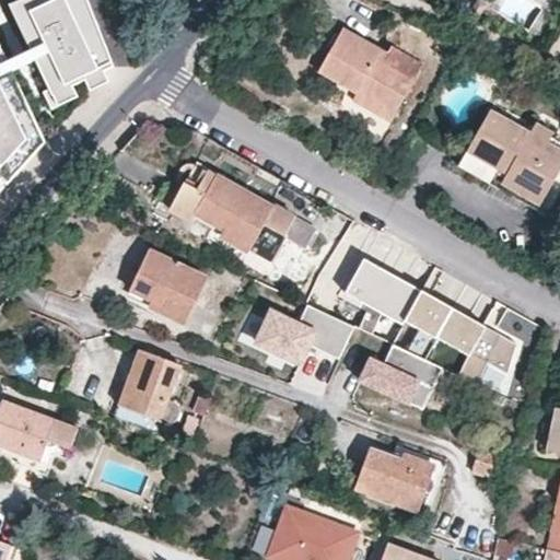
[(89,0),(18,0),(11,3),(55,94),(74,84),(86,79),(105,70),(115,66),(89,0)]
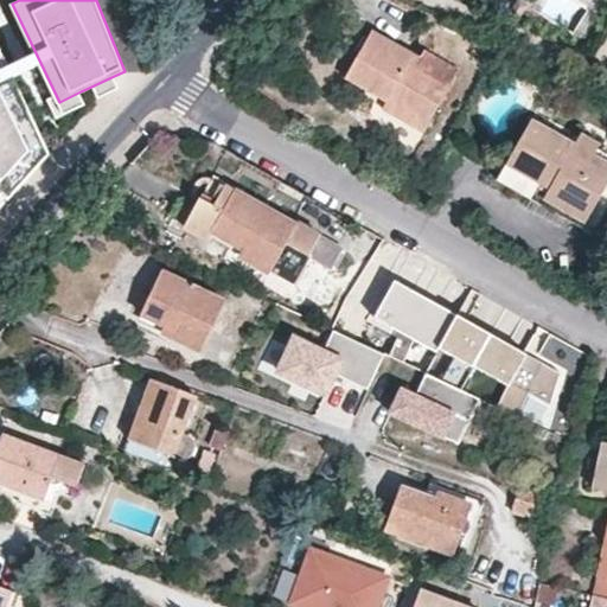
[(365,94),(368,85),(390,97),(388,106),(384,113),(427,134),(447,89),(415,71),(420,62),(369,34),(345,83),(365,94)]
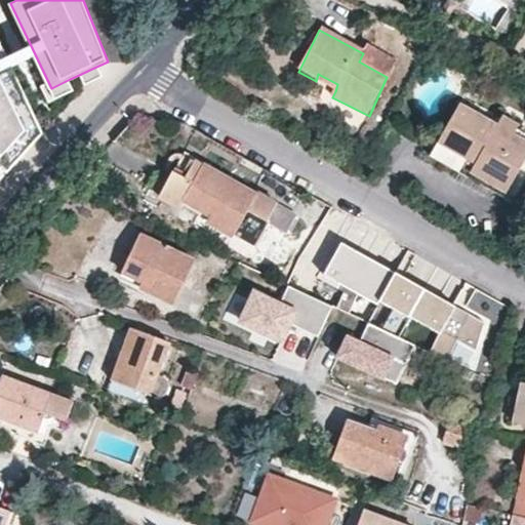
[(0,40),(0,66),(36,143),(43,132),(0,40)]
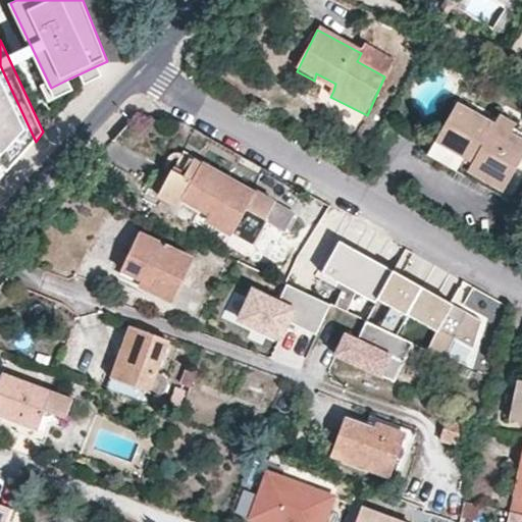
[(0,186),(36,142),(0,65),(0,186)]
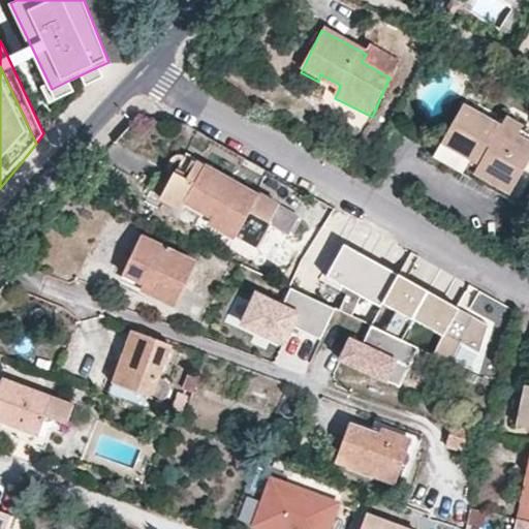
[(99,66),(82,74),(86,85),(104,76),(99,66)]
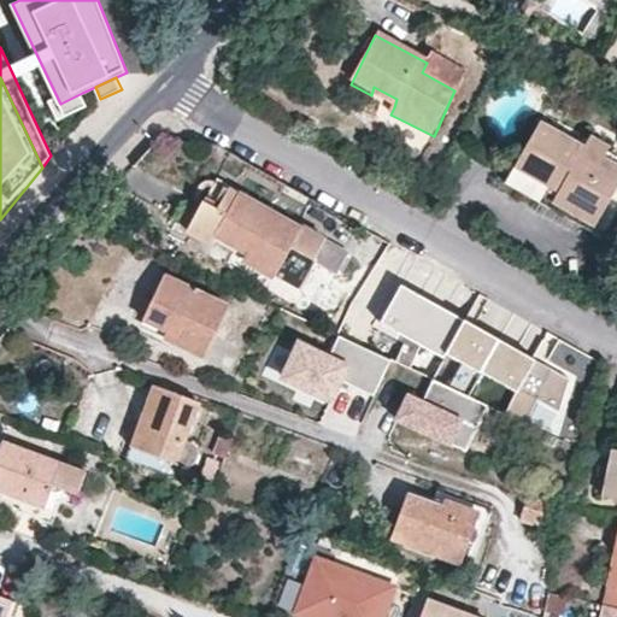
[(394,107),(397,99),(374,87),(371,95),(394,107)]
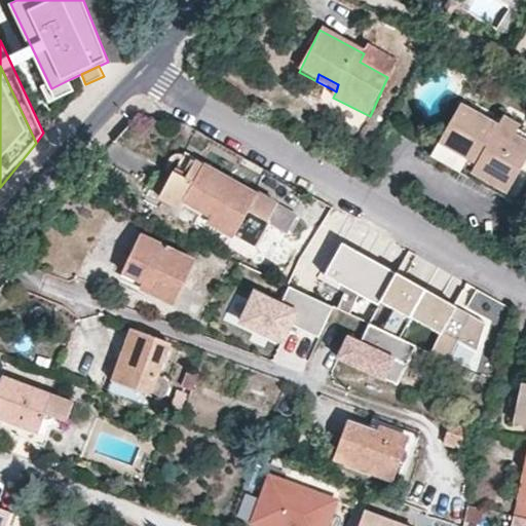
[(70,79),(51,88),(55,99),(74,89),(70,79)]
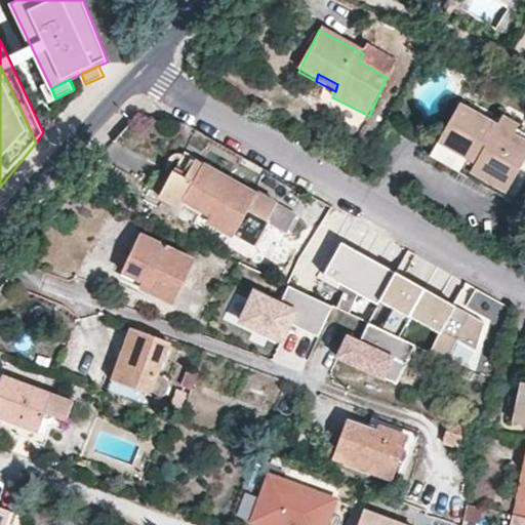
[(369,116),(332,97),(322,115),(359,134),(369,116)]
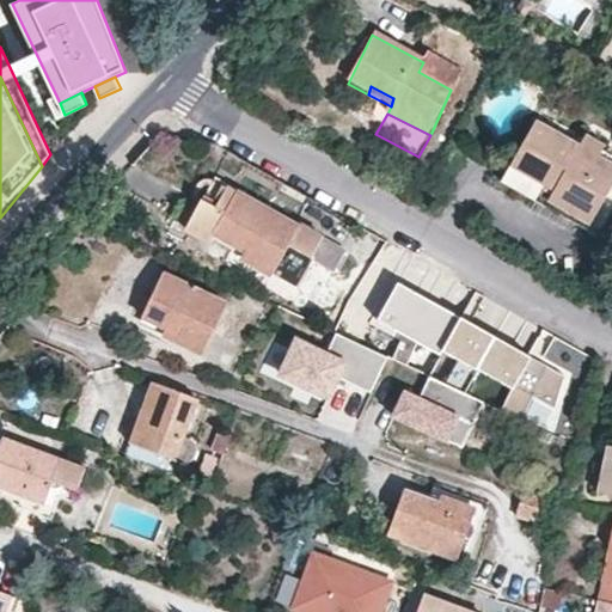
[(611,182),(611,160),(601,154),(606,146),(586,134),(580,144),(537,118),(502,181),(534,199),(570,219),(579,204),(595,214),(597,215),(611,182)]
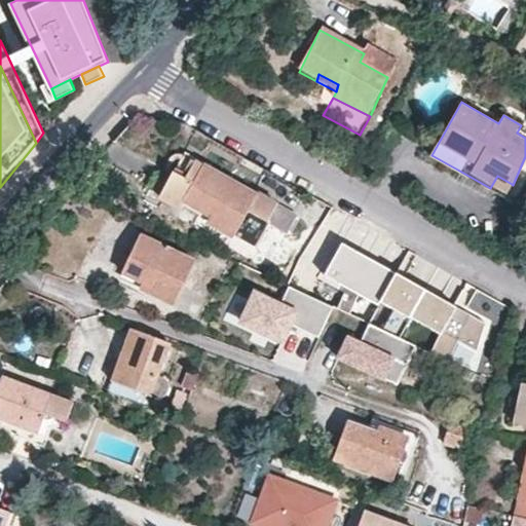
[(187,200),(184,198),(204,162),(196,158),(186,177),(174,170),(159,195),(182,209),(187,200)]
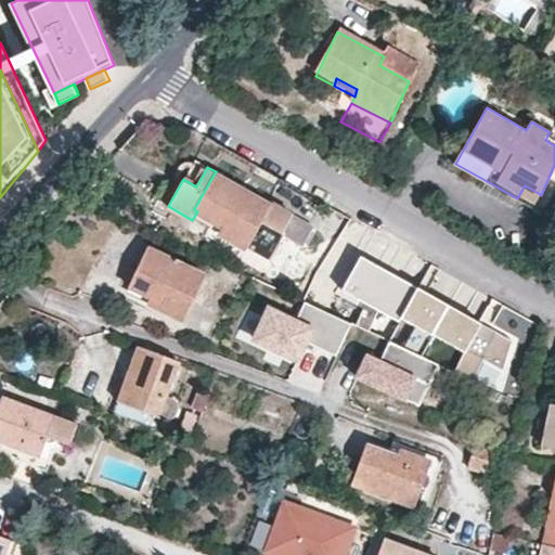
[(273,198),(270,203),(216,171),(194,209),(197,211),(222,227),(220,231),(268,258),(281,236),(287,240),(292,234),(309,243),(319,224),(273,198)]
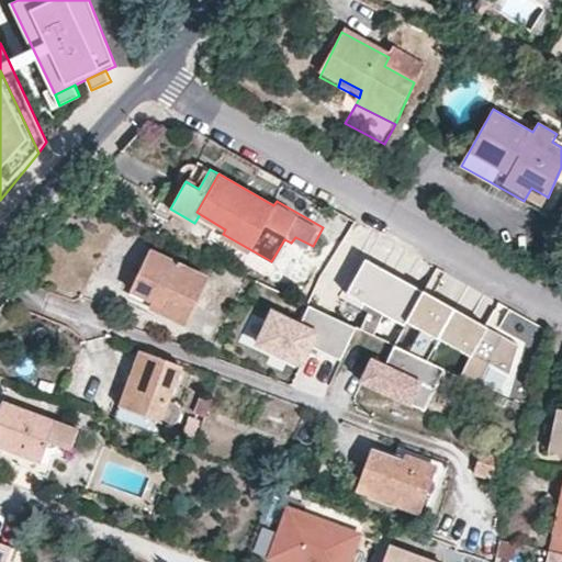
[(524,201),(491,182),(486,190),(519,209),(524,201)]
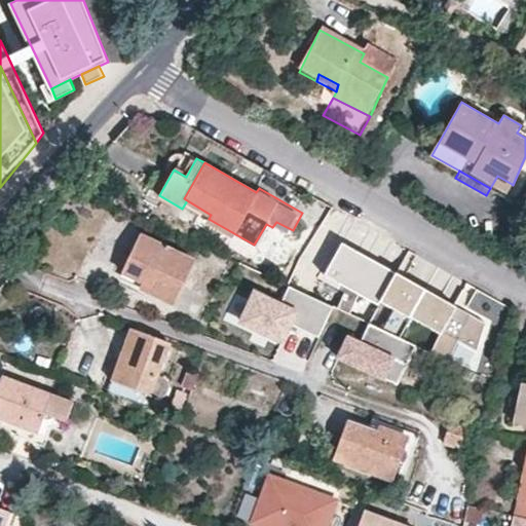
[(512,184),(497,176),(490,188),(505,196),(513,185),(512,184)]
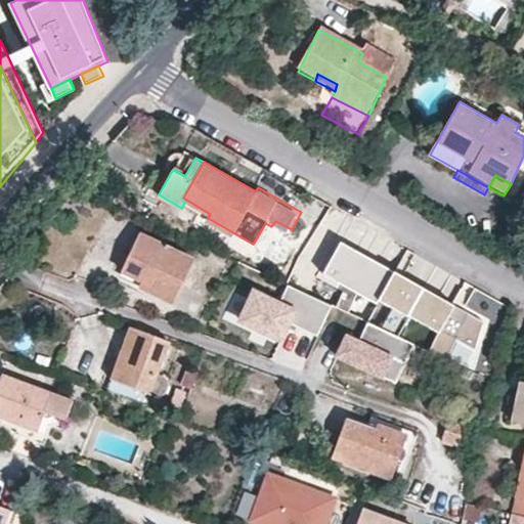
[(139,234),(123,268),(149,280),(147,287),(174,300),(193,261),(139,234)]
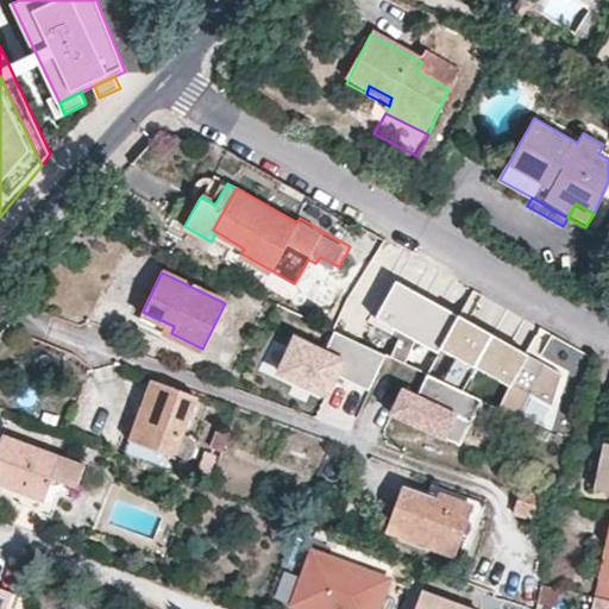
[(458,315),(397,282),(377,318),(402,333),(390,356),(405,362),(416,340),(438,352),(440,349),(458,315)]
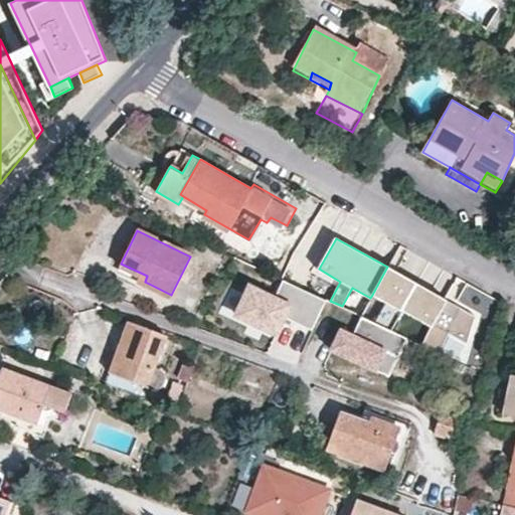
[(299,244),(285,276),(298,282),(313,250),(299,244)]
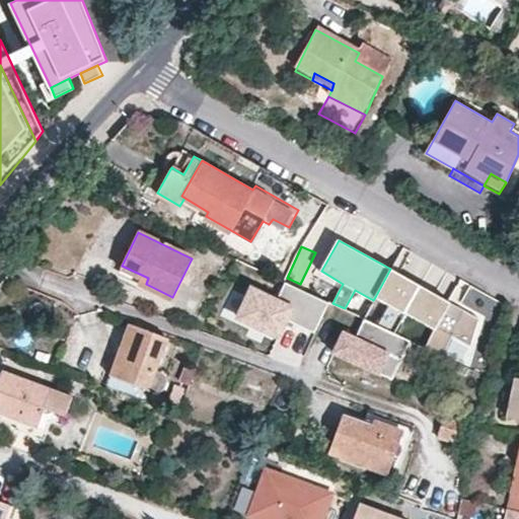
[(448,301),(390,269),(375,297),(386,303),(376,323),(393,331),(404,311),(434,328),(448,301)]
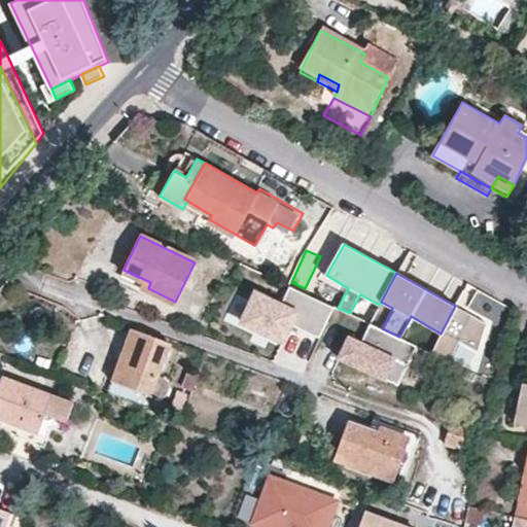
[(282,305),(258,292),(244,321),(283,341),(291,323),(320,337),(336,307),(291,286),(282,305)]
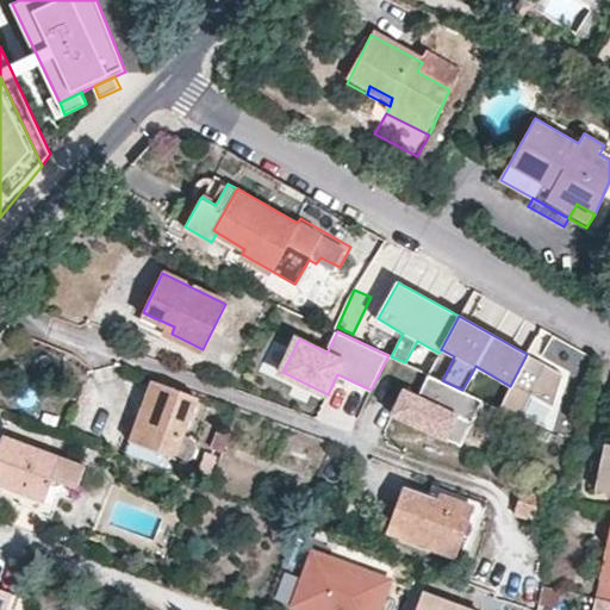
[(562,373),(527,354),(510,386),(498,406),(520,416),(530,393),(553,404),(562,373)]
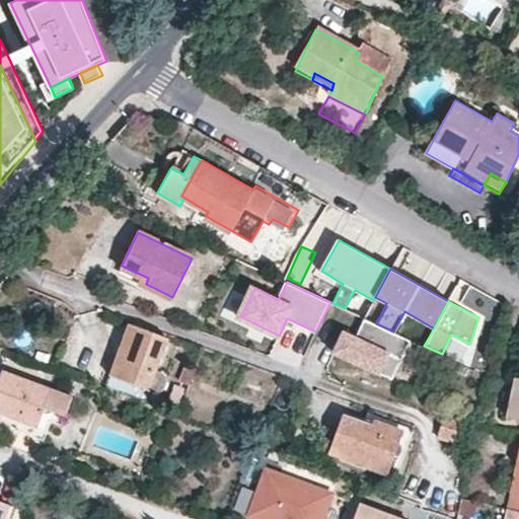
[(355,337),(345,358),(378,373),(383,361),(396,367),(410,339),(393,331),(376,323),(363,317),(355,337)]
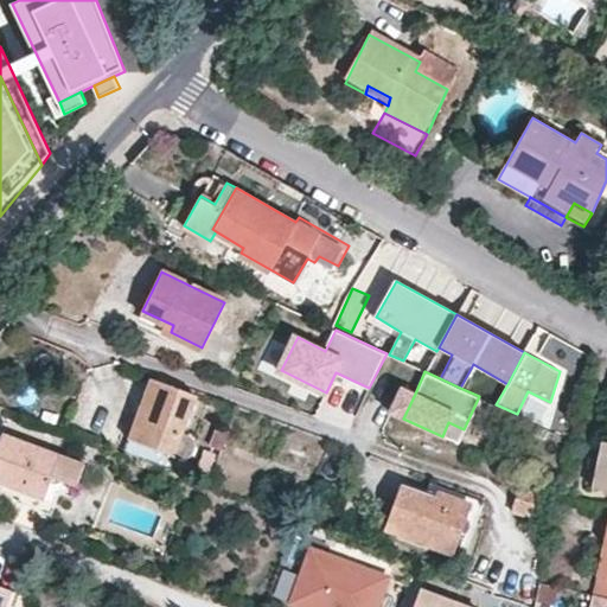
[(198,396),(152,378),(131,438),(180,455),(186,455),(190,454),(192,452),(195,449),(195,445),(195,440),(190,436),(185,432),(198,396)]
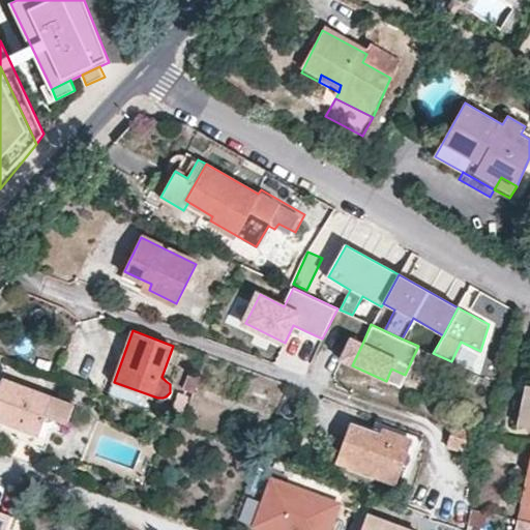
[(352,365),(362,344),(349,337),(339,359),(352,365)]
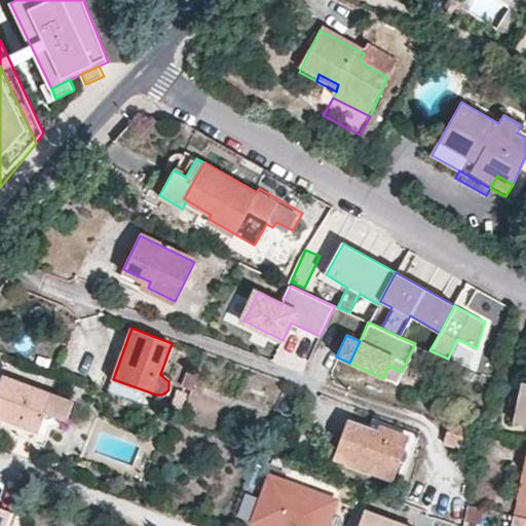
[(402,372),(388,366),(383,378),(397,383),(402,372)]
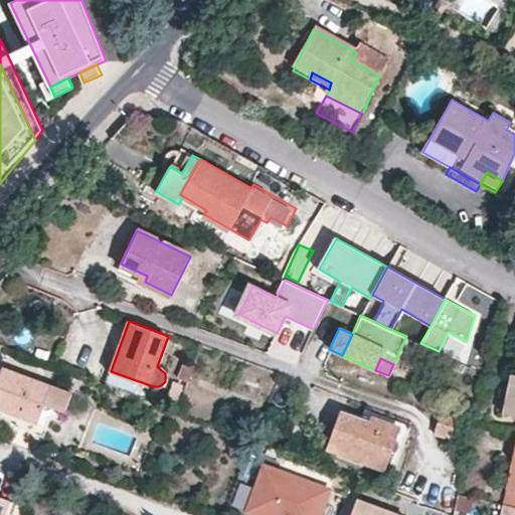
[(64,409),(70,392),(1,366),(0,370),(0,407),(38,422),(45,402),(64,409)]
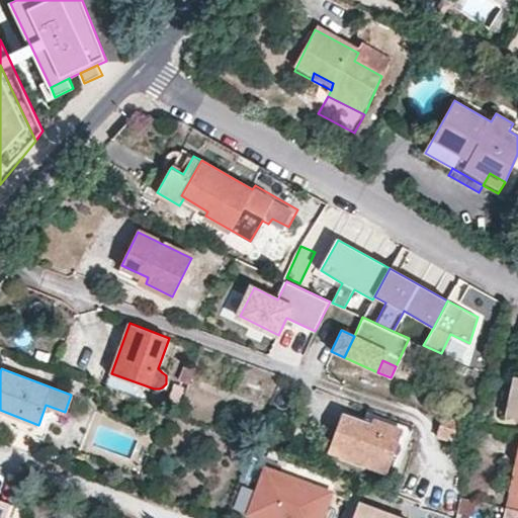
[(517,376),(515,376),(507,415),(517,418),(517,376)]
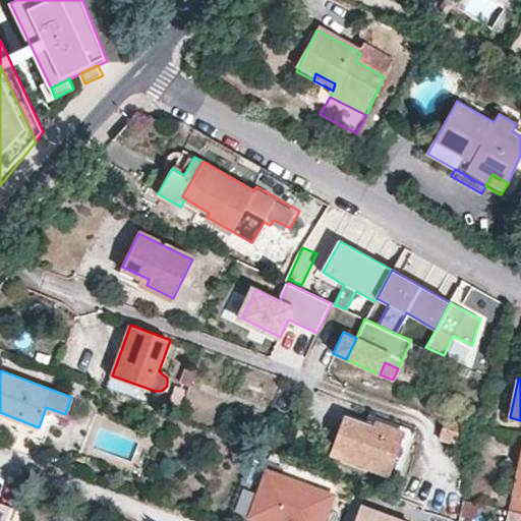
[(345,415),(331,454),(388,475),(403,431),(374,421),(373,425),(345,415)]
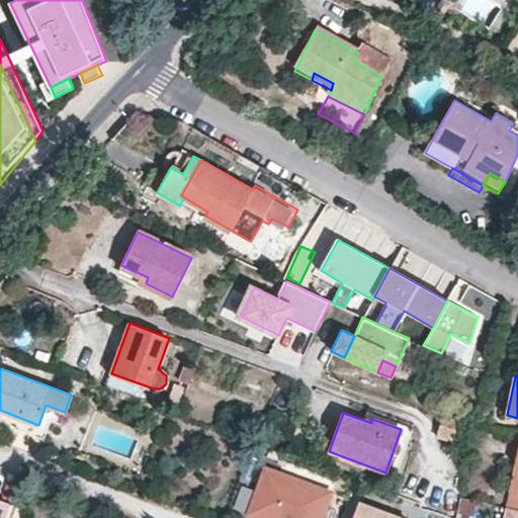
[(459,419),(445,415),(438,434),(452,440),(459,419)]
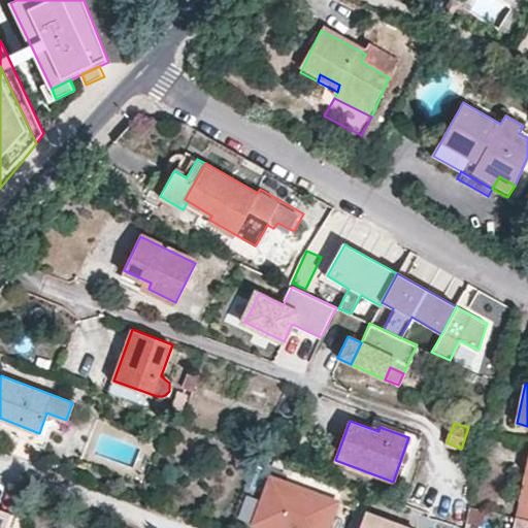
[(527,461),(524,479),(517,517),(527,519),(527,461)]
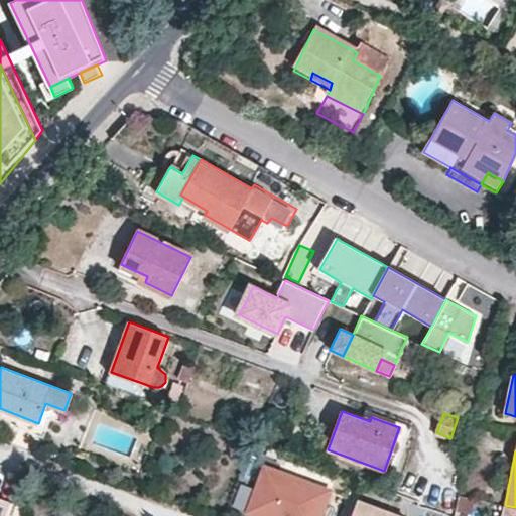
[(321,515),(332,491),(266,467),(249,513),(258,515),(321,515)]
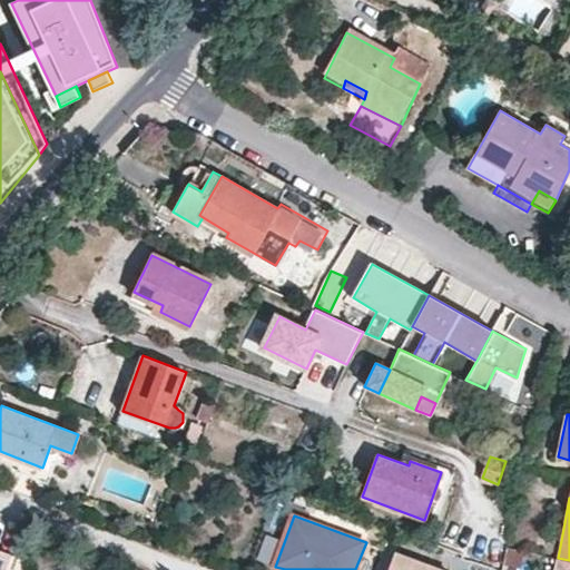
[(440,569),(396,553),(390,569),(440,569)]
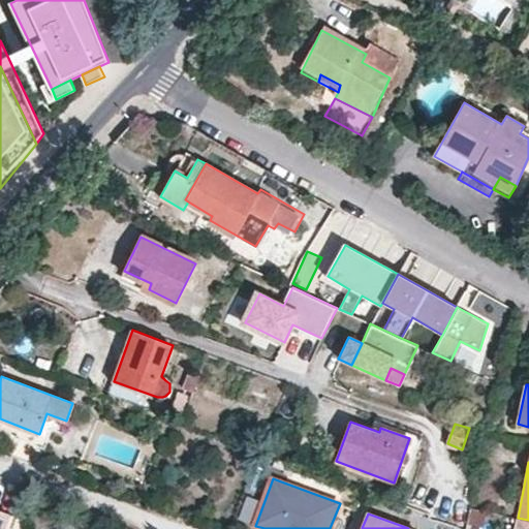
[(515,528),(528,528),(528,520),(518,518),(515,528)]
